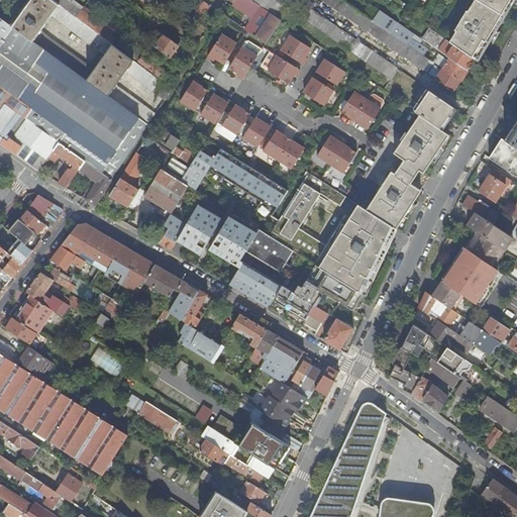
[(125,55),(112,44),(76,17),(54,0),(30,0),(12,25),(147,123),(154,113),(116,85),(126,72),(165,100),(172,90),(125,55)]
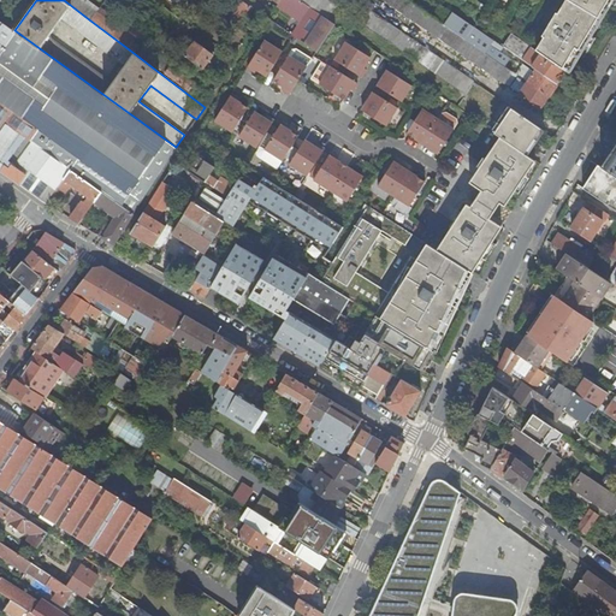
[(64,0),(90,21),(99,11),(90,4),(89,5),(83,1),(83,0),(64,0)]
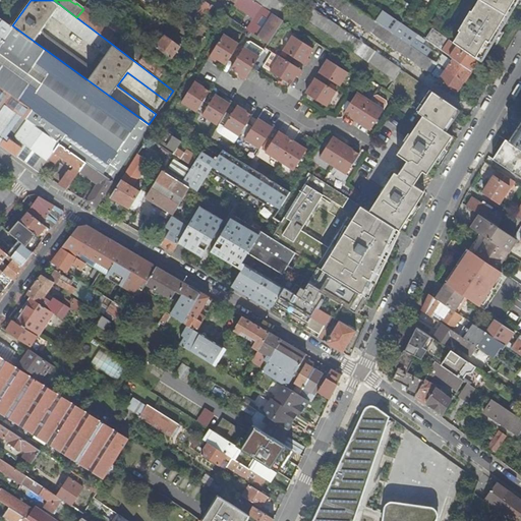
[(196,0),(192,13),(204,17),(209,4),(198,0),(196,0)]
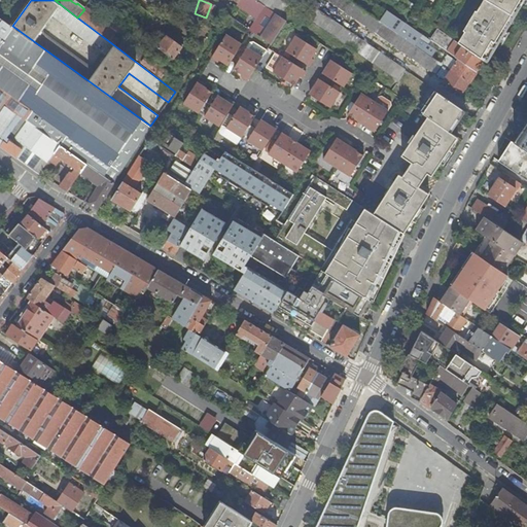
[(235,0),(239,2),(251,10),(242,25),(271,44),(286,21),(256,0),(235,0)]
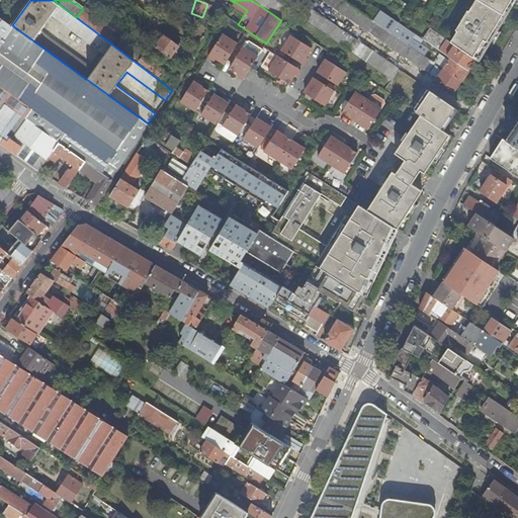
[(274,0),(252,0),(281,20),(293,28),(300,17),(274,0)]
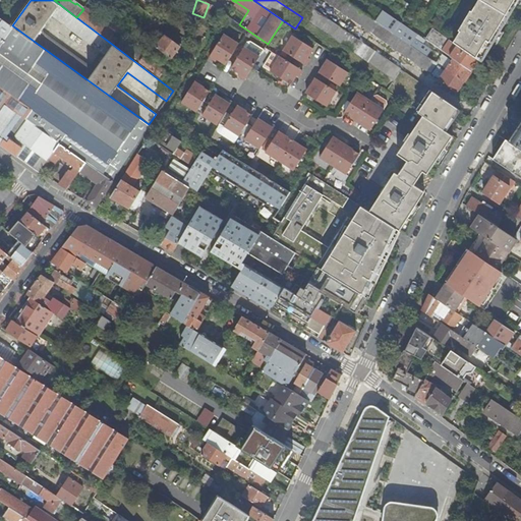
[(393,34),(344,0),(325,0),(427,71),(431,66),(435,68),(438,64),(393,34)]
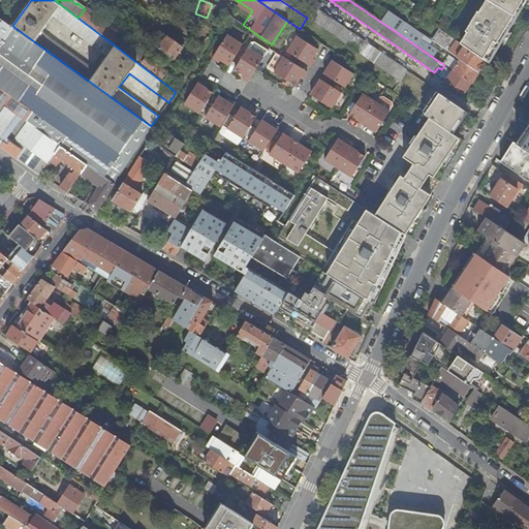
[(499,40),(502,42),(509,30),(506,28),(522,0),(486,0),(478,12),(477,11),(466,31),(467,32),(461,43),(486,61),(487,61),(499,40)]
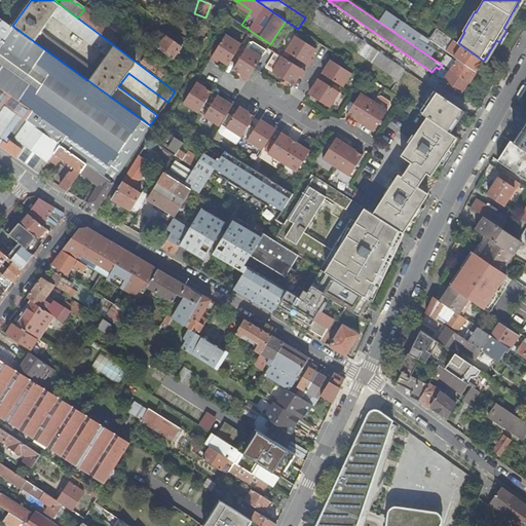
[(519,0),(503,28),(506,30),(523,0),(519,0)]
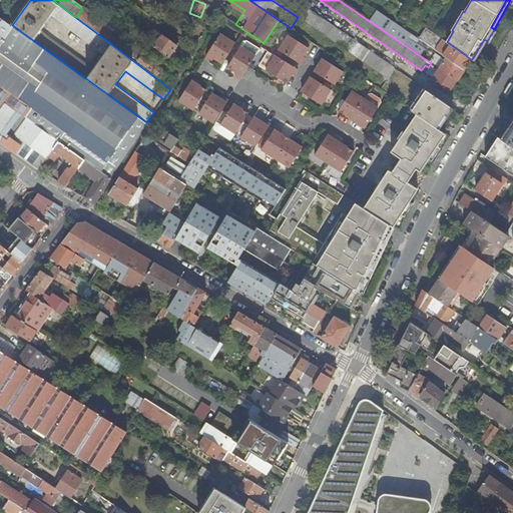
[(232,2),(230,5),(222,15),(235,24),(244,10),(232,2)]
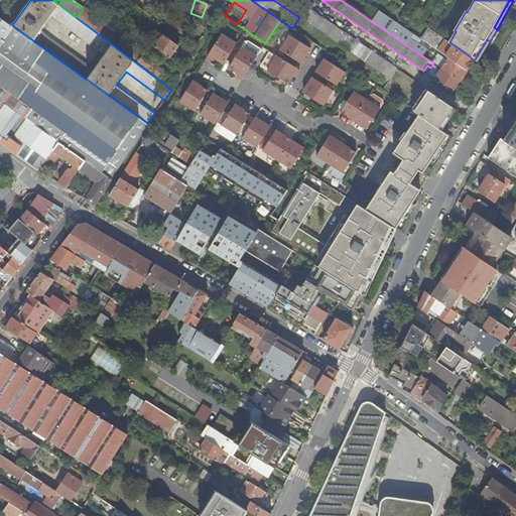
[(306,6),(299,17),(390,80),(397,69),(306,6)]
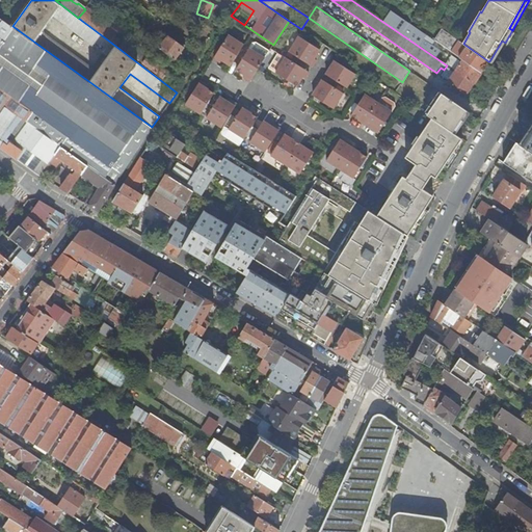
[(78,18),(115,46),(120,41),(114,36),(118,30),(108,23),(107,25),(85,8),(85,9),(78,18)]
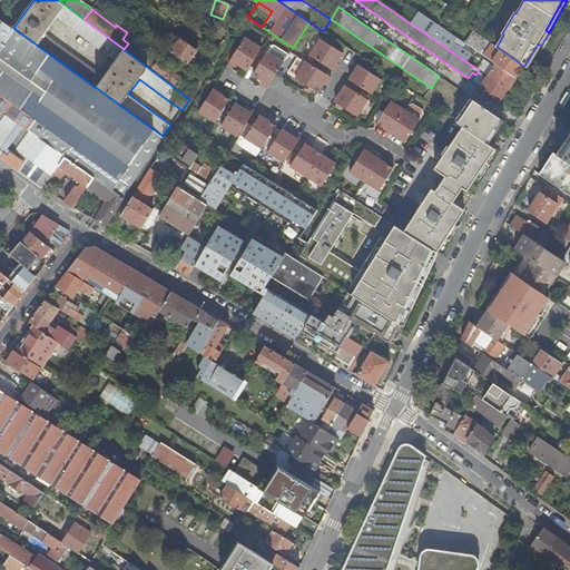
[(0,92),(37,119),(131,187),(165,137),(163,136),(13,28),(3,21),(0,26),(0,92)]
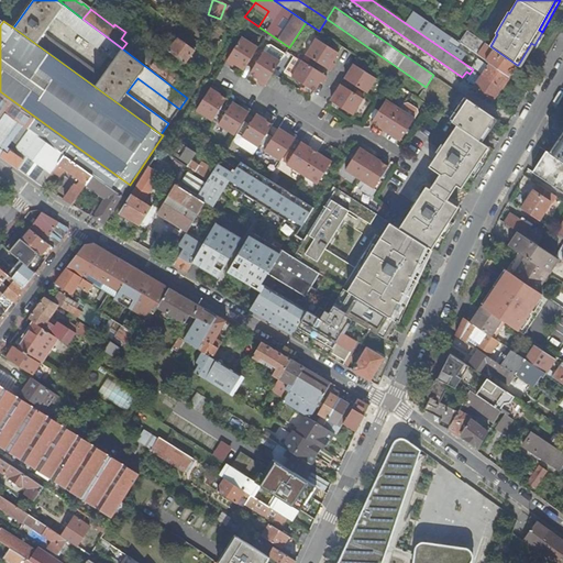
[(501,89),(509,77),(492,65),(489,67),(478,59),(476,62),(449,43),(452,37),(432,24),(424,36),(473,69),(475,70),(501,89)]
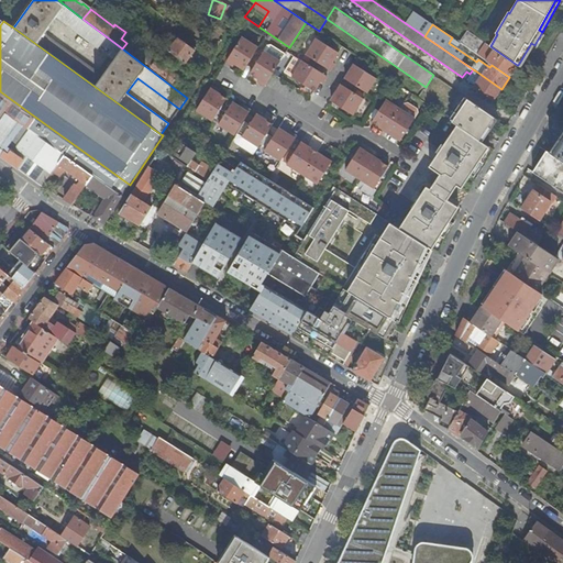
[(492,65),(509,77),(517,65),(490,46),(467,31),(460,43),(492,65)]
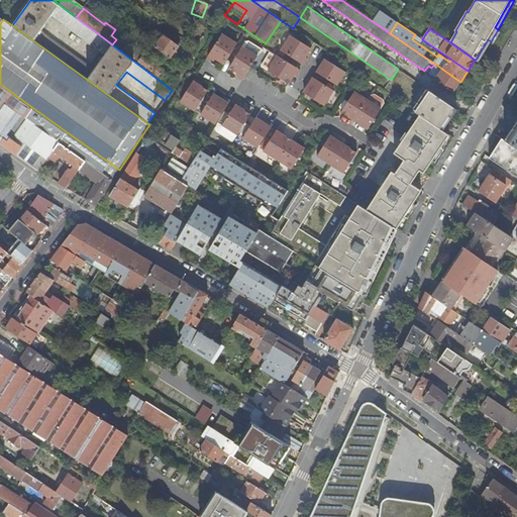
[(219,59),(218,61),(224,64),(237,43),(223,33),(208,57),(214,61),(216,59),(217,58),(219,59)]
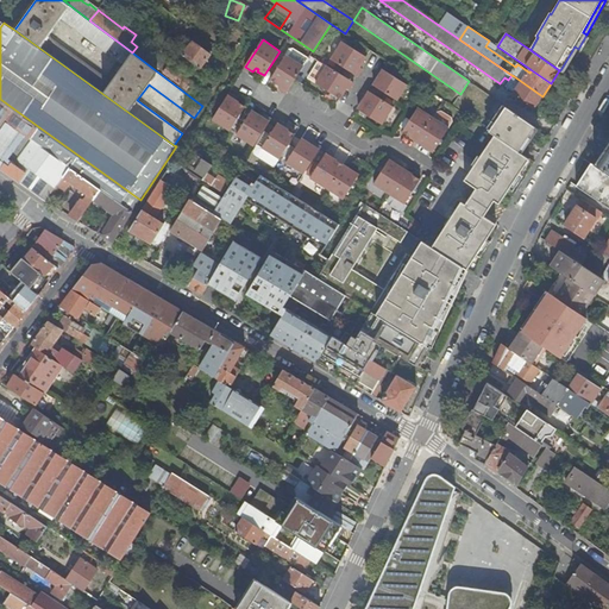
[(196,66),(201,69),(212,56),(193,42),(183,56),(190,61),(196,66)]
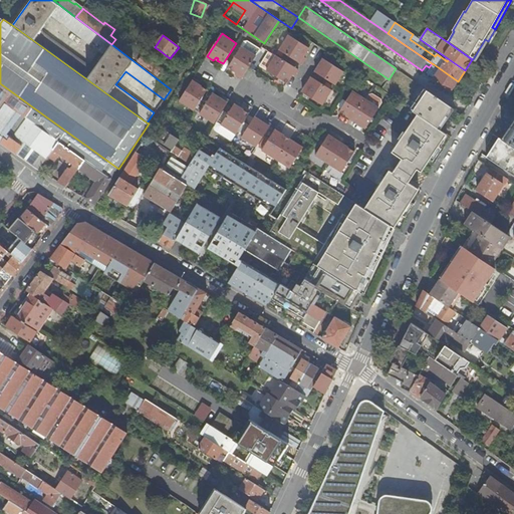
[(305,60),(307,58),(304,57),(303,56),(305,53),(306,54),(310,49),(289,35),(280,49),(303,64),(305,60)]
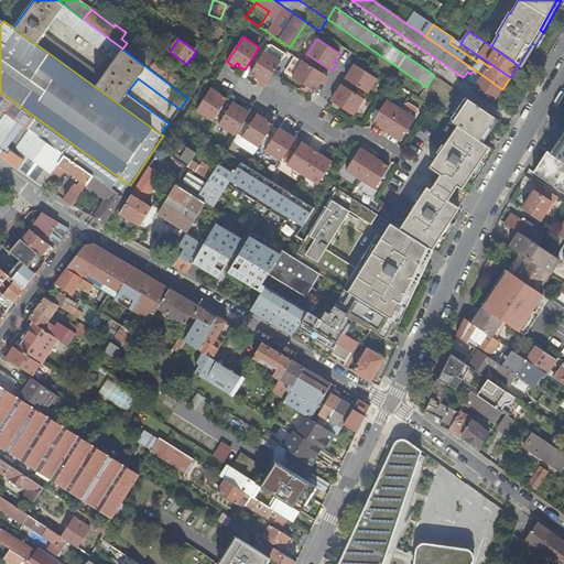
[(519,65),(522,67),(535,45),(532,43),(519,65)]
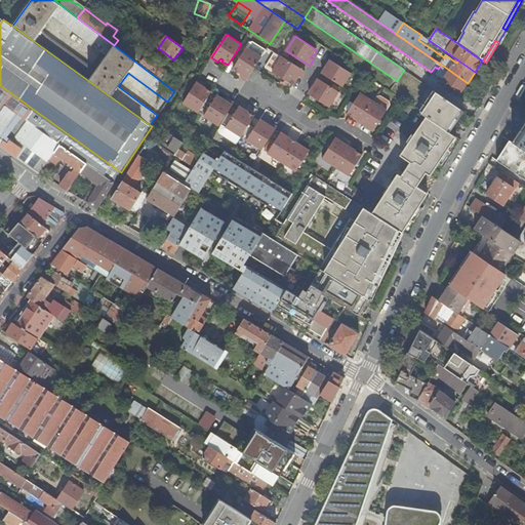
[(246,80),(261,57),(246,47),(233,69),(239,73),(240,72),(243,73),(242,75),(241,77),(246,80)]
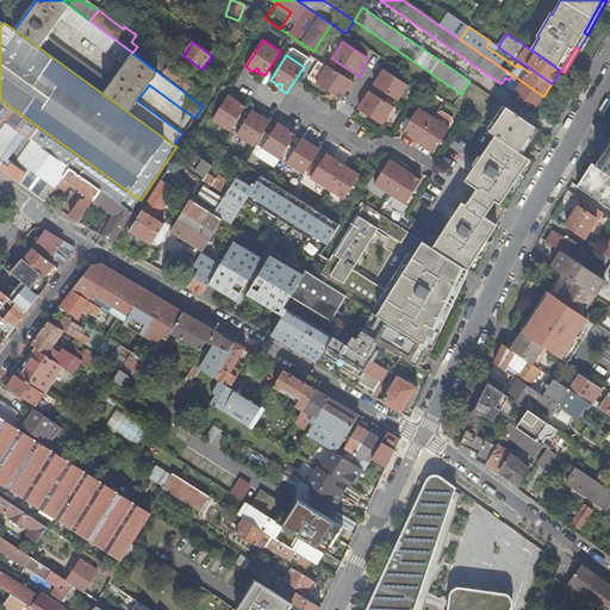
[(167,62),(161,69),(187,89),(192,81),(167,62)]
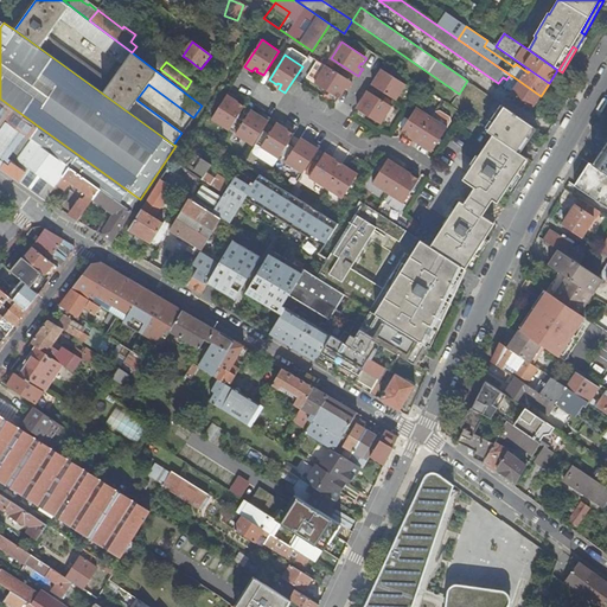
[(353,83),(326,65),(315,83),(339,98),(344,91),(342,90),(344,88),(346,89),(349,90),(353,83)]
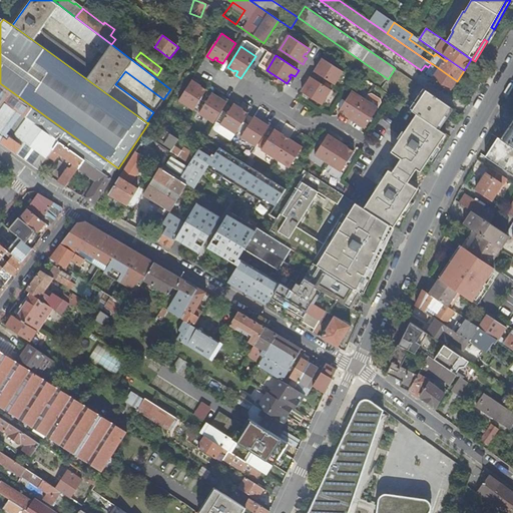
[(324,58),(315,72),(335,85),(344,71),(324,58)]
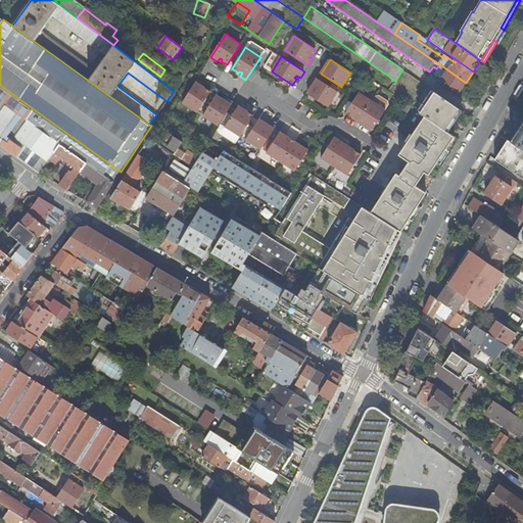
[(459,93),(466,83),(441,65),(434,77),(459,93)]
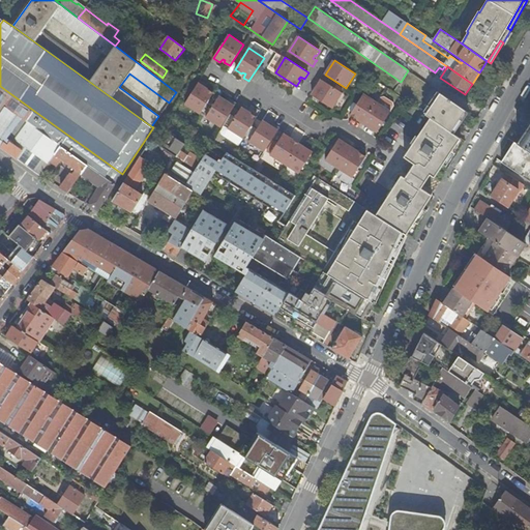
[(321,75),(320,79),(342,92),(344,89),(321,75)]
